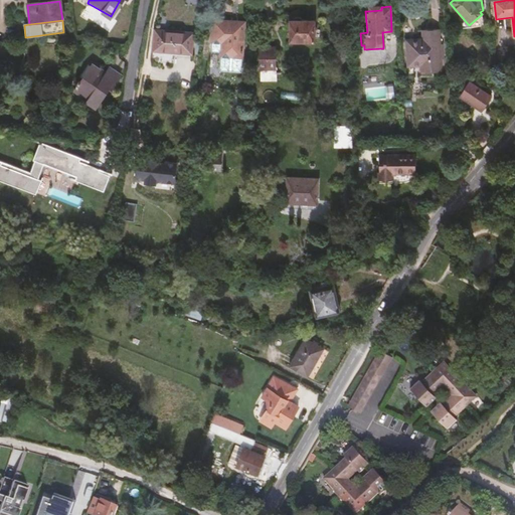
[(287,20),(287,21),(287,29),(286,41),(309,41),(309,38),(309,29),(309,21),(287,20)]
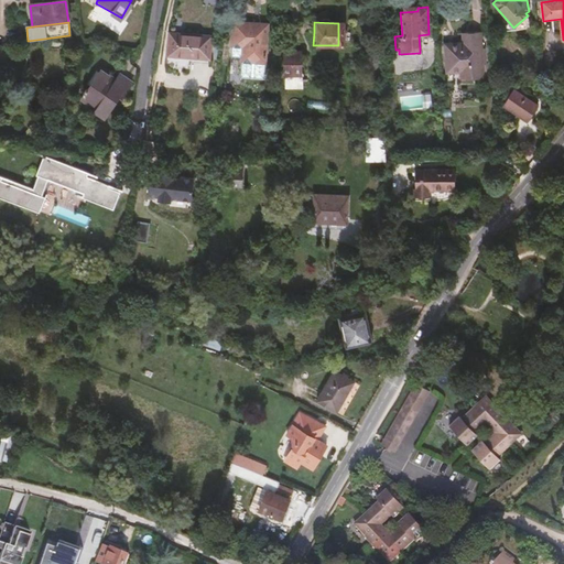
[(240,51),(239,65),(263,68),(267,30),(230,26),(228,50),(240,51)]
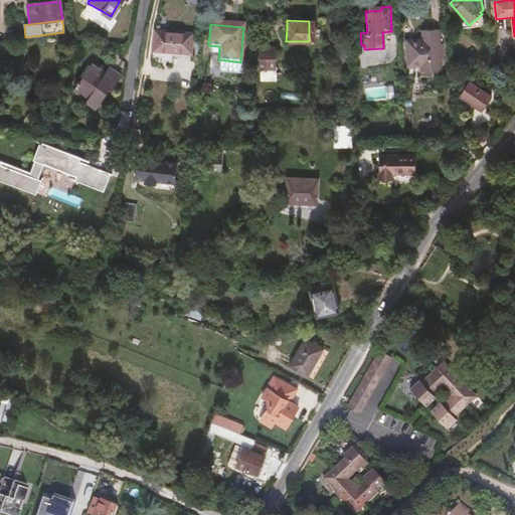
[(428,36),(439,35),(438,27),(420,28),(420,32),(427,31),(428,36)]
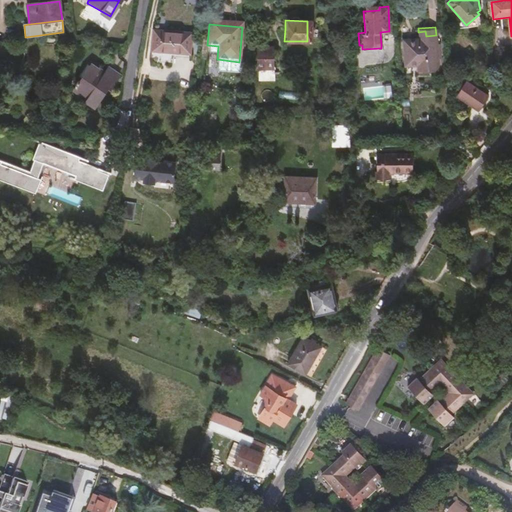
[(150,51),(188,55),(190,35),(152,31),(150,51)]
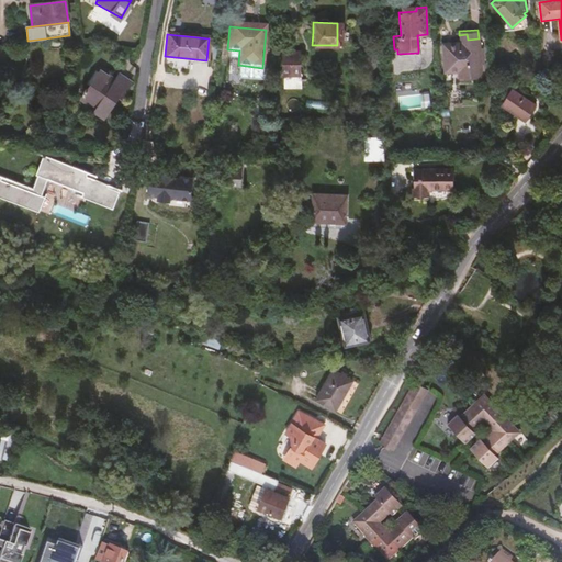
[(482,75),(479,38),(468,40),(467,34),(459,35),(459,41),(441,43),(444,71),(458,70),(459,77),(482,75)]
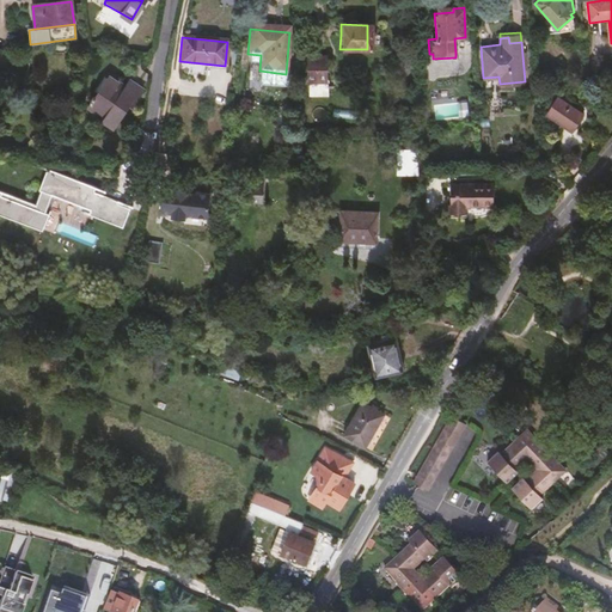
[(246,69),(259,71),(261,55),(248,54),(246,69)]
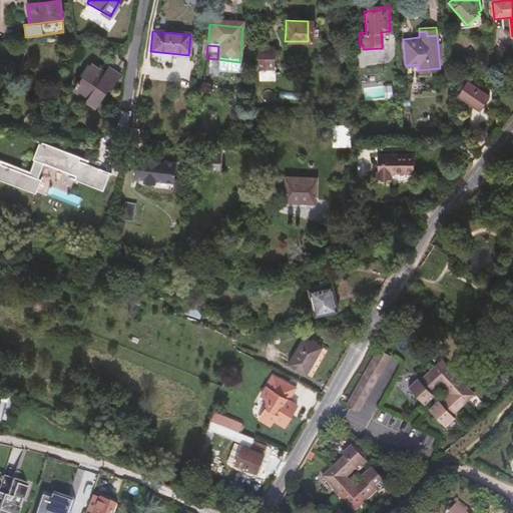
[(188,59),(188,55),(150,51),(150,58),(169,59),(169,58),(188,59)]
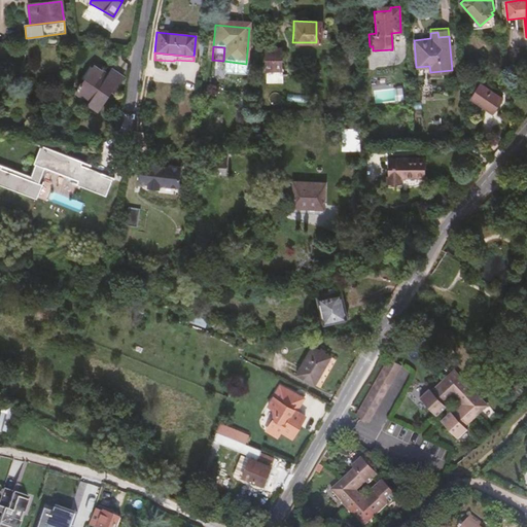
[(266,78),(279,78),(279,55),(264,55),(264,78),(266,78)]
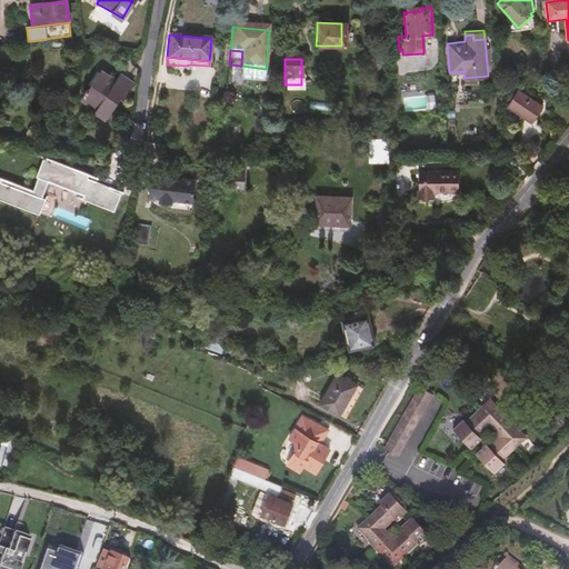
[(122,101),(131,86),(118,78),(111,89),(105,85),(106,82),(97,77),(83,97),(82,96),(79,101),(81,102),(79,106),(105,121),(118,99),(122,101)]
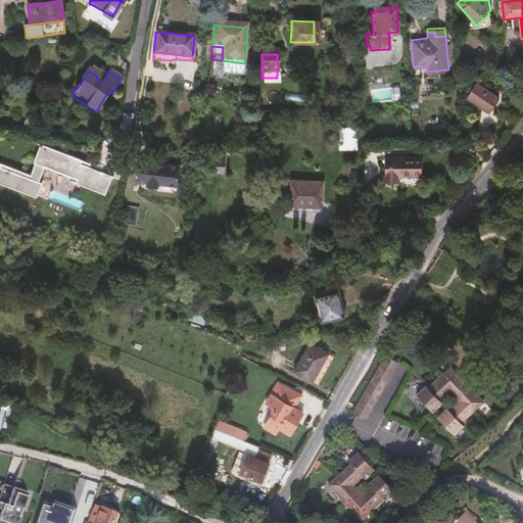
[(277,87),(277,78),(264,78),(264,87),(277,87)]
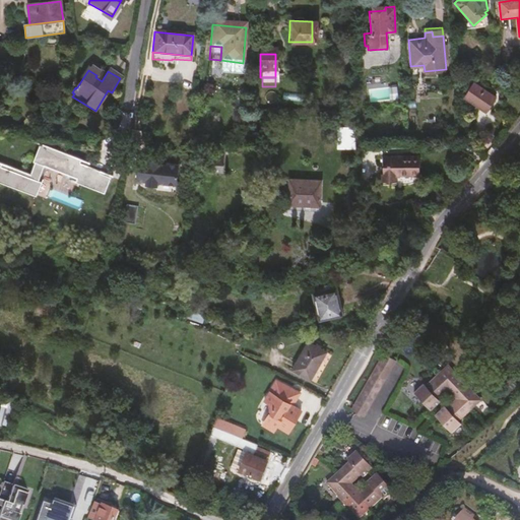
[(485,113),(495,99),(472,82),(463,98),(485,113)]
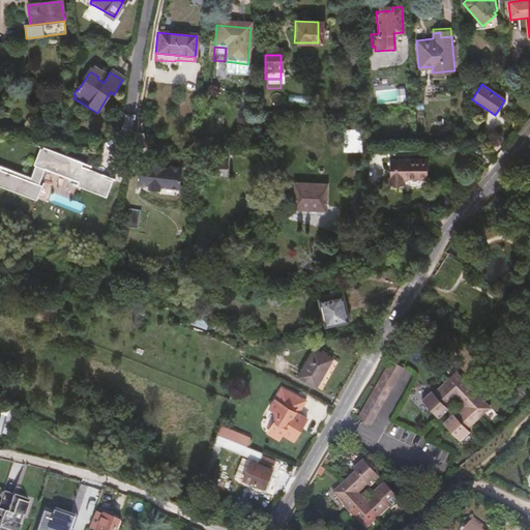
[(343,142),(361,142),(361,121),(341,122),(341,129),(343,129),(343,142)]
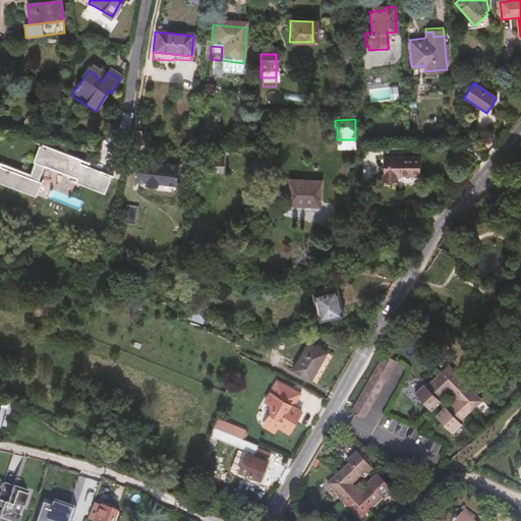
[(81,158),(41,141),(31,172),(0,162),(0,181),(36,196),(46,168),(74,178),(74,181),(105,192),(112,174),(80,163),(81,158)]
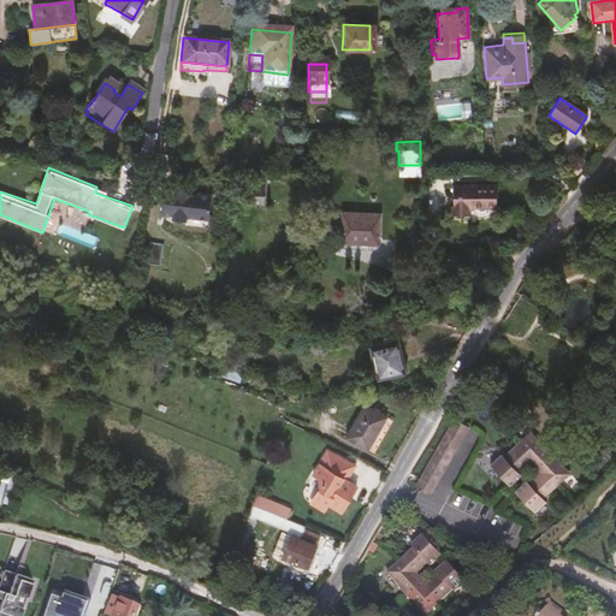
[(236,190),(253,190),(253,178),(236,178),(236,190)]
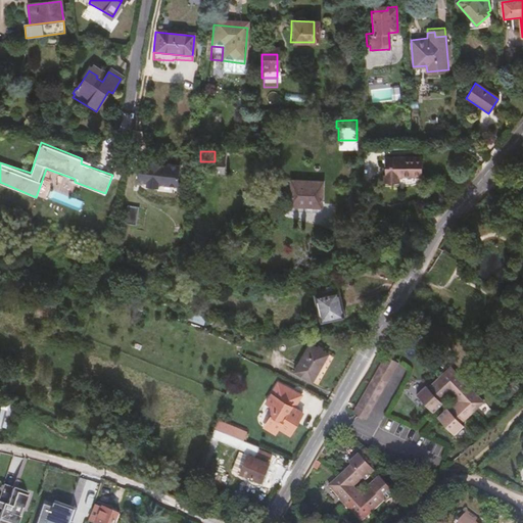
[(382,175),(396,176),(396,172),(419,174),(420,155),(382,152),(382,175)]
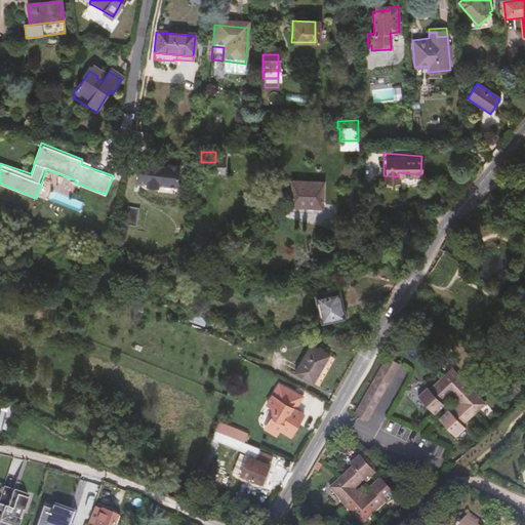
[(179,163),(139,159),(135,185),(178,191),(179,163)]
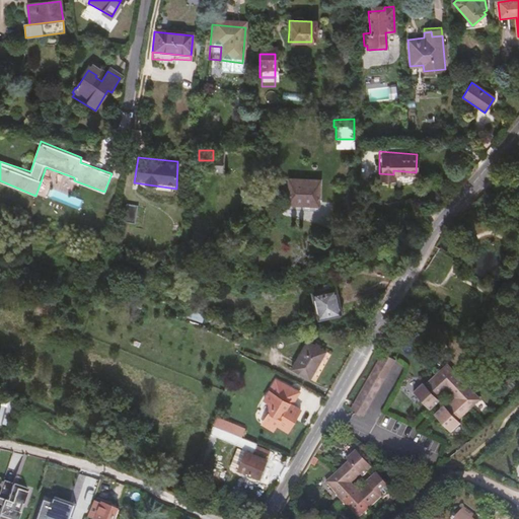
[(300,203),(318,203),(317,180),(288,180),(288,206),(300,206),(300,203)]
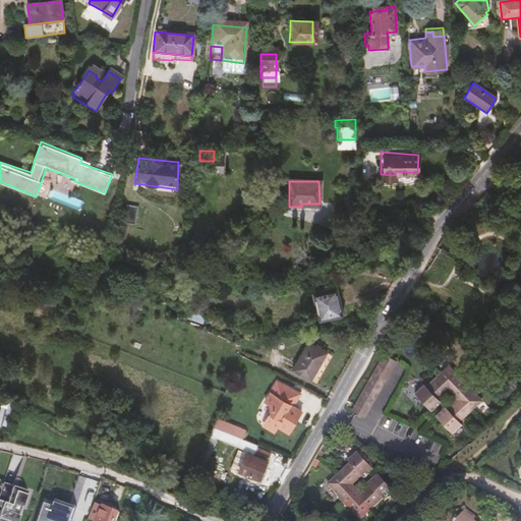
[(123,222),(133,224),(136,208),(125,206),(123,222)]
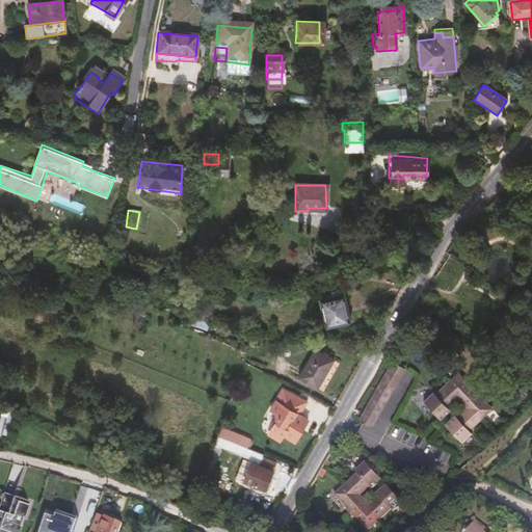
[(342,299),(330,301),(319,303),(324,330),(348,325),(342,299)]
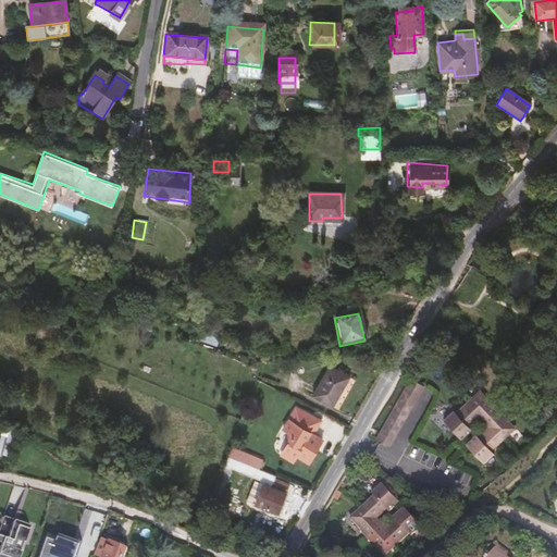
[(200,341),(217,345),(219,336),(202,332),(200,341)]
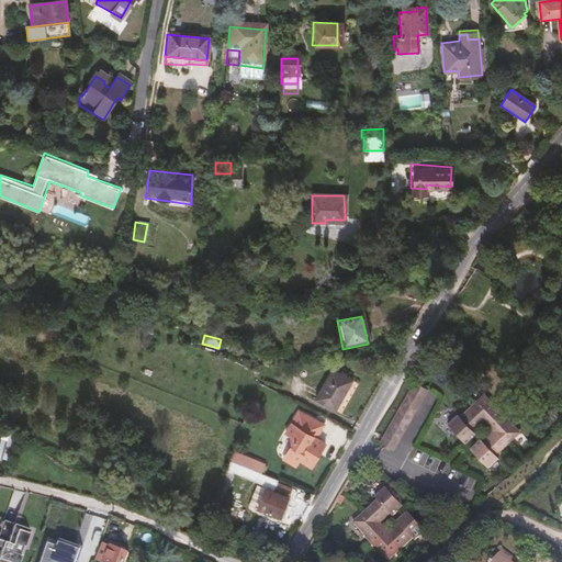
[(339,409),(357,380),(337,369),(319,398),(339,409)]
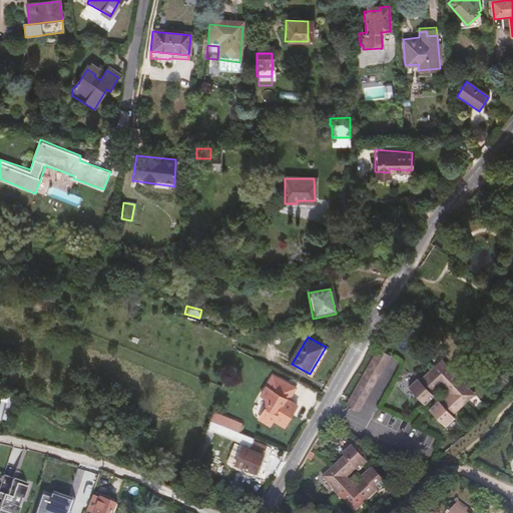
[(358,412),(387,359),(376,352),(345,405),(358,412)]
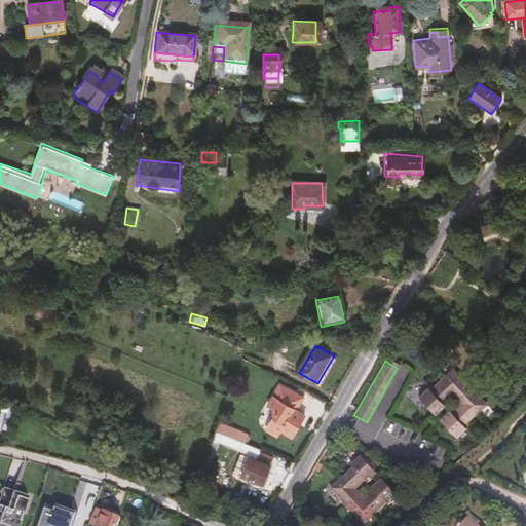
[(464,425),(486,403),(474,391),(476,389),(466,381),(465,382),(453,369),(430,390),(428,389),(419,399),(436,414),(444,405),(441,402),(451,391),(464,406),(454,416),(450,412),(442,420),(458,436),(466,427),(464,425)]
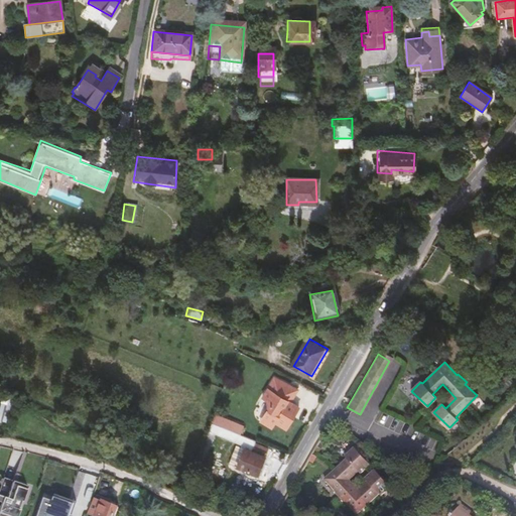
[(264,413),(276,419),(286,426),(295,410),(288,405),(294,393),(272,380),(263,395),(272,400),(264,413)]
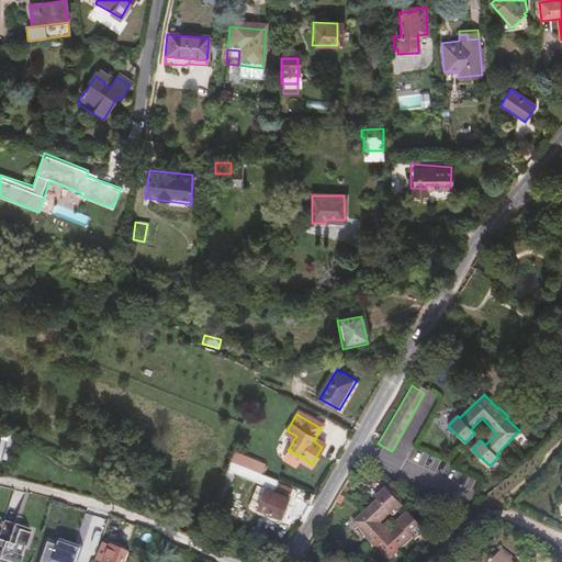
[(296,463),(301,457),(288,450),(284,456),(296,463)]
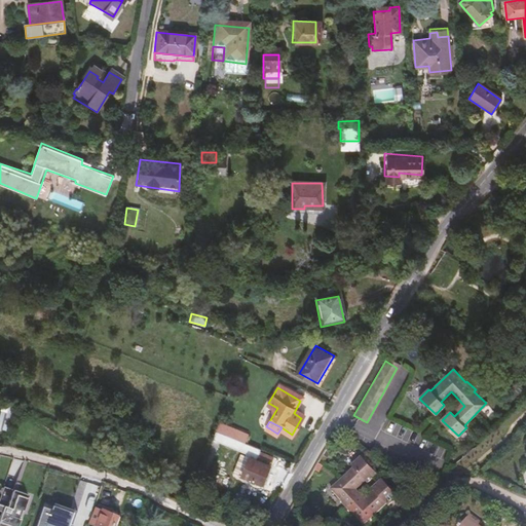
[(213,433),(233,441),(236,433),(217,424),(213,433)]
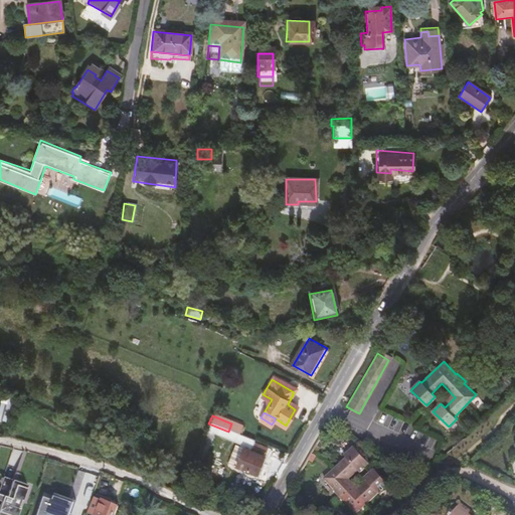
[(252,443),(253,442),(232,434),(235,424),(231,423),(228,432),(208,423),(195,454),(199,456),(210,434),(249,449),(252,443)]
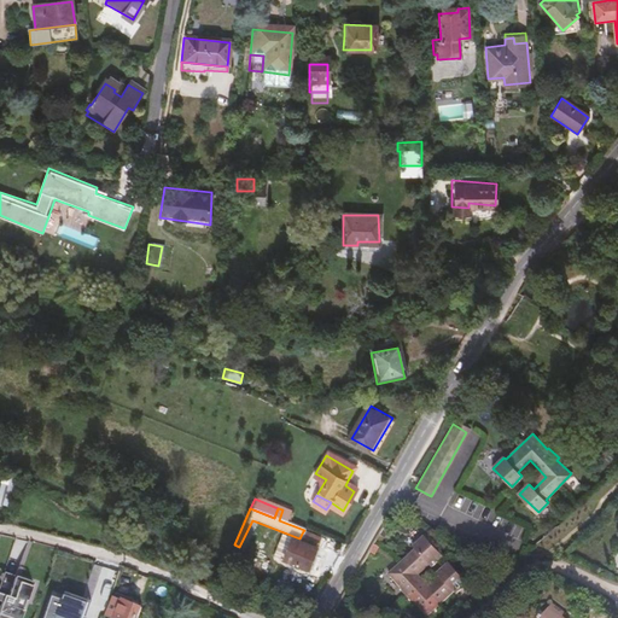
[(319,538),(303,531),(299,538),(299,541),(283,532),(273,553),(305,569),(319,538)]
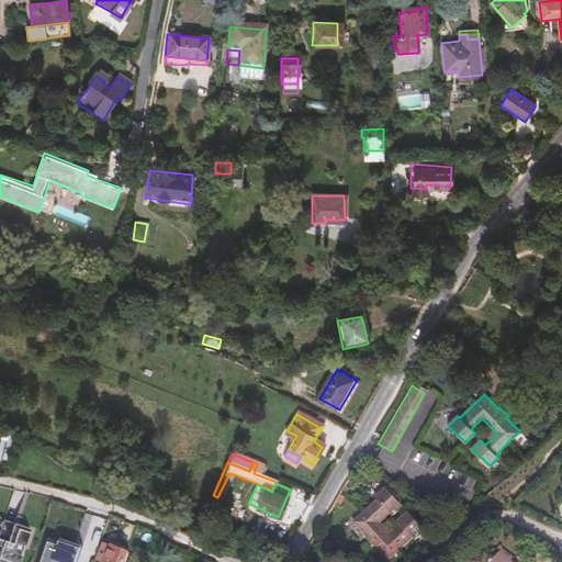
[(401,508),(384,491),(374,499),(375,502),(353,525),(367,538),(364,540),(374,550),(375,549),(388,561),(389,561),(412,540),(414,542),(424,532),(407,515),(396,524),(401,528),(392,537),(379,523),(388,514),(392,517),(401,508)]
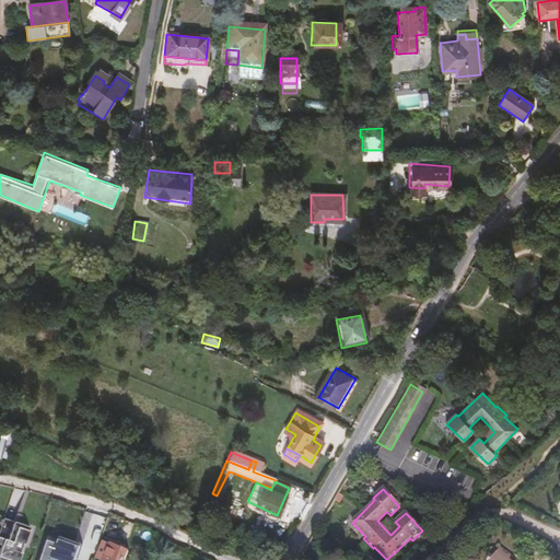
[(19,546),(24,528),(13,524),(12,525),(7,543),(0,540),(0,559),(13,559),(16,552),(14,551),(18,545),(19,546)]
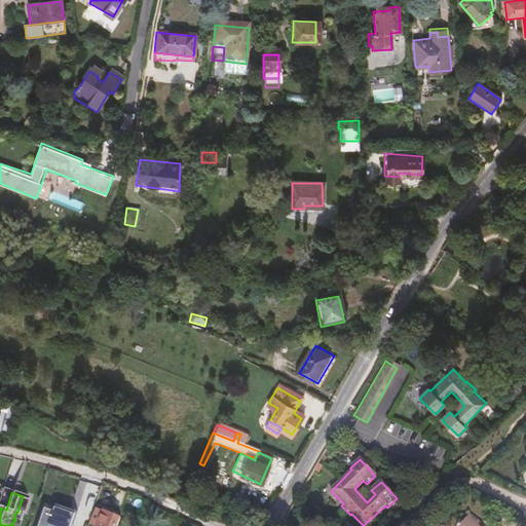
[(94,504),(89,516),(96,518),(101,506),(94,504)]
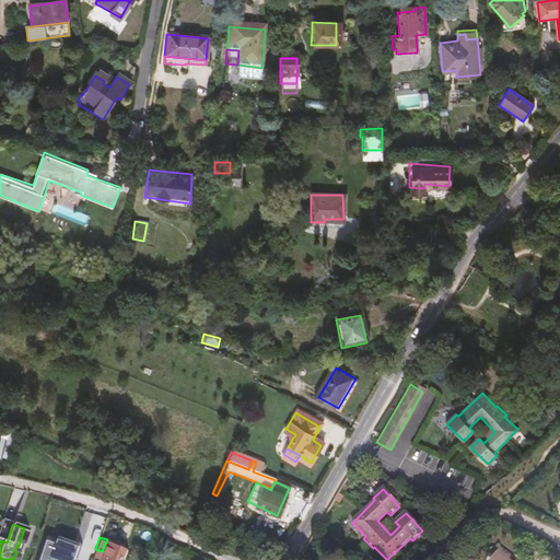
[(79,559),(84,546),(63,539),(61,543),(51,539),(45,559),(79,559)]
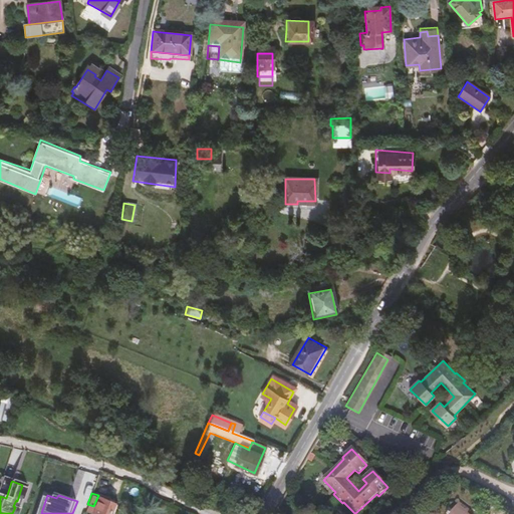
[(93,506),(87,504),(84,512),(89,513),(110,513),(114,506),(107,503),(108,500),(98,495),(93,506)]
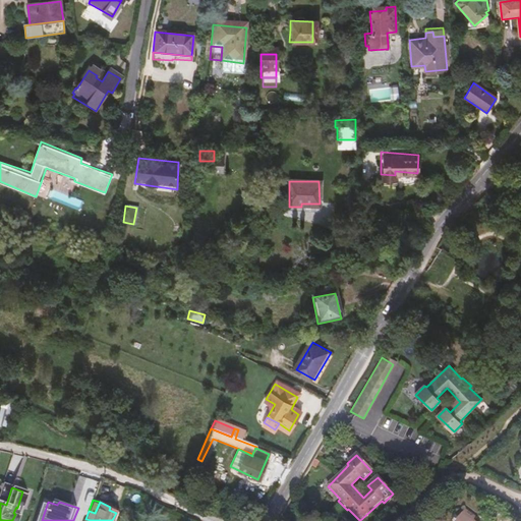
[(470,520),(471,518),(461,510),(452,520),(451,520),(450,520),(470,520)]
